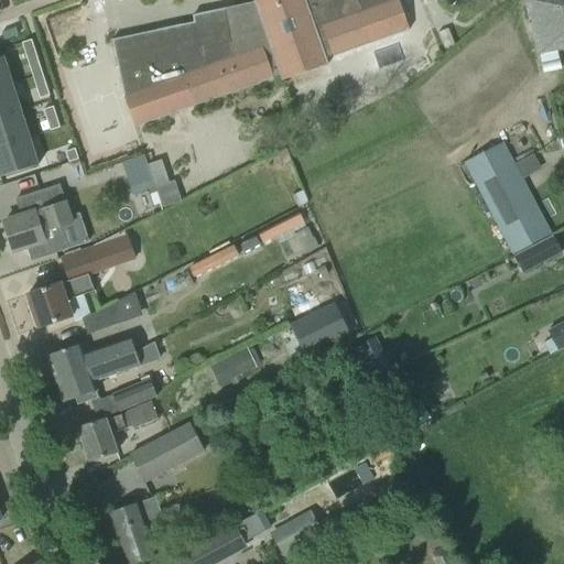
[(252,0),(253,3),(192,17),(193,23),(111,40),(122,95),(134,128),(273,79),(272,78),(280,75),(281,82),(327,65),(326,60),(333,57),(383,40),(409,31),(398,0),(252,0)]
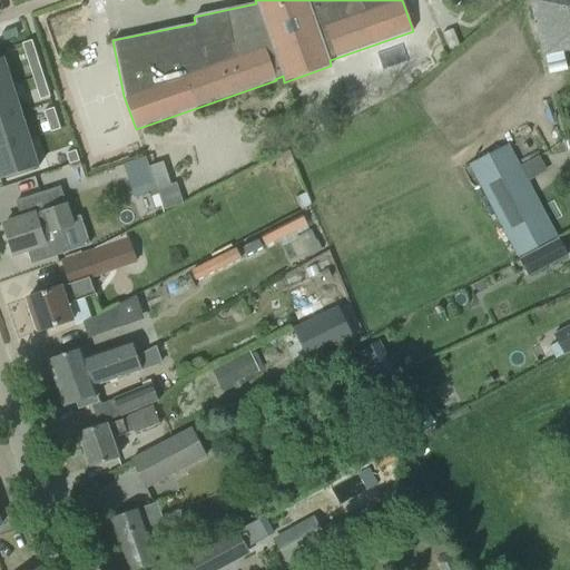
[(569,0),(529,0),(541,58),(569,50),(569,0)]
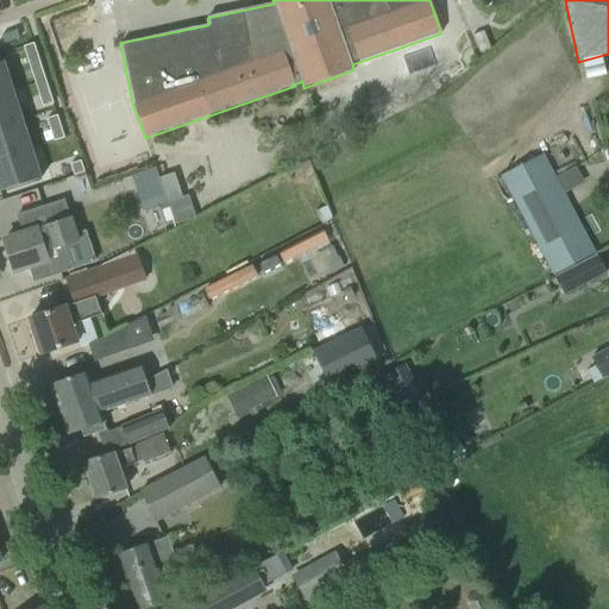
[(33,44),(23,48),(26,60),(37,56),(33,44)]
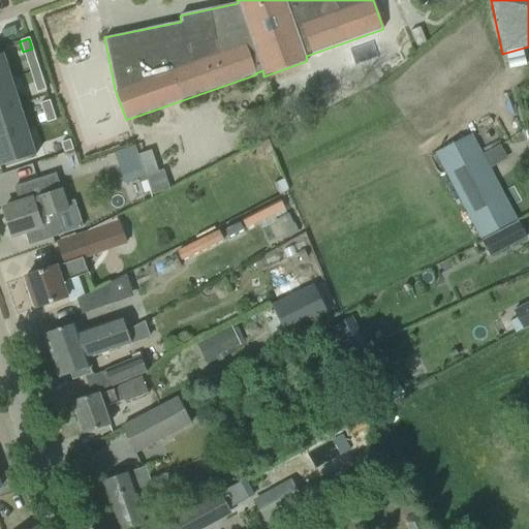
[(32,49),(23,52),(27,62),(36,59),(35,56),(32,49)]
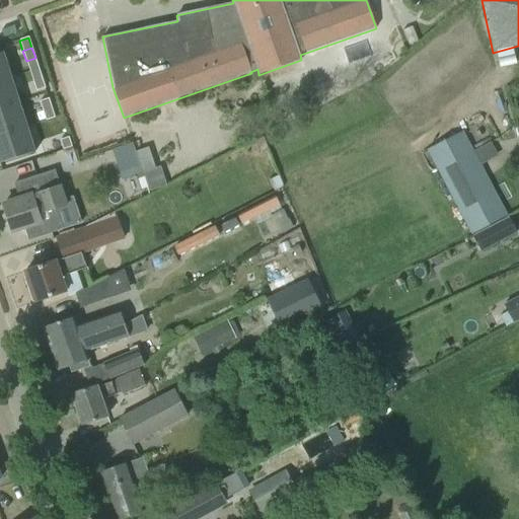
[(0,82),(11,79),(3,53),(0,54),(0,82)]
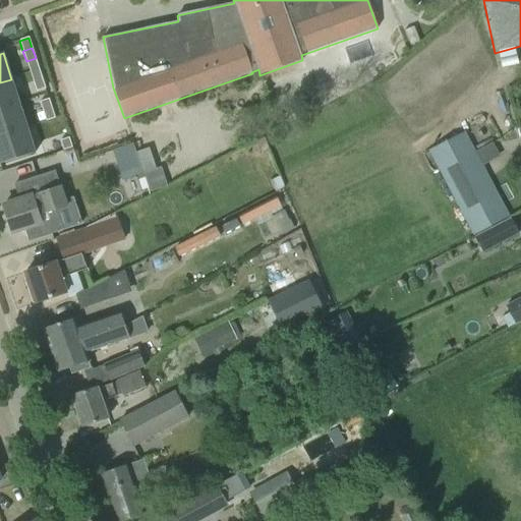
[(36,58),(26,61),(30,71),(39,68),(38,64),(36,58)]
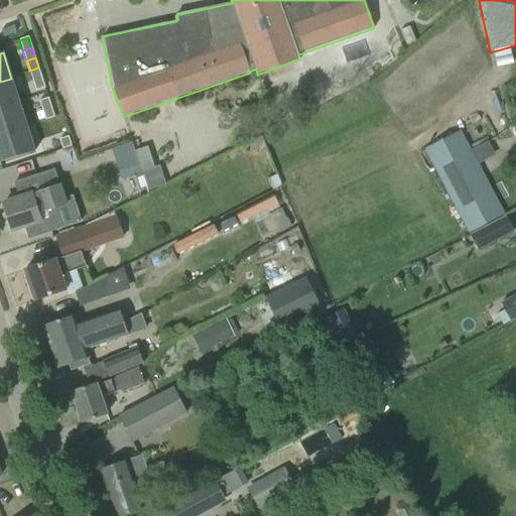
[(38,68),(29,71),(32,81),(41,78),(40,76),(38,68)]
